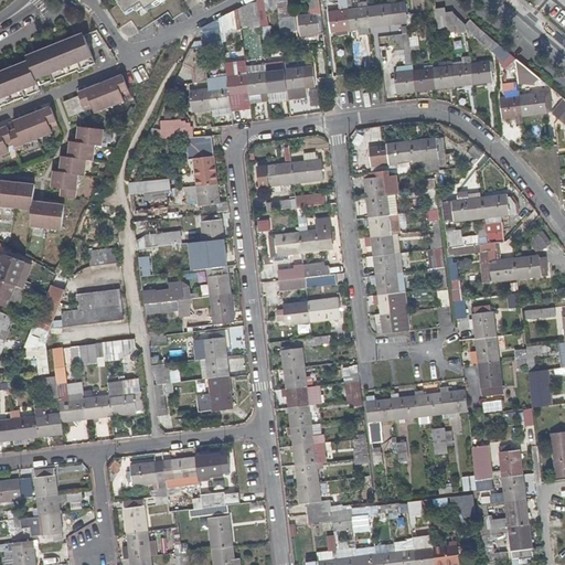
[(118,0),(120,3),(109,11),(120,29),(132,21),(139,32),(155,21),(147,10),(160,0),(169,12),(173,19),(189,10),(183,2),(187,0),(201,0),(203,2),(205,0),(118,0)]
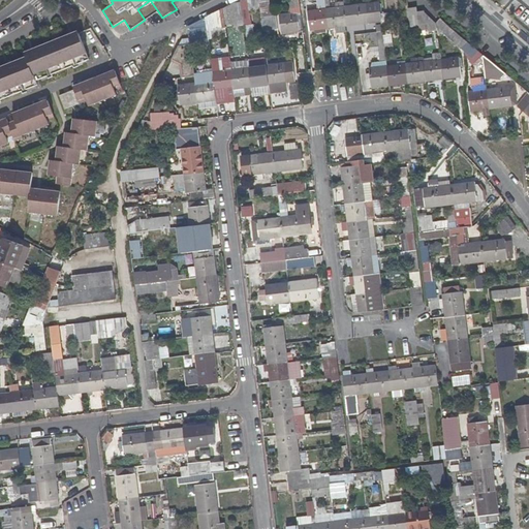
[(150,0),(137,9),(145,20),(146,20),(158,11),(150,0)]
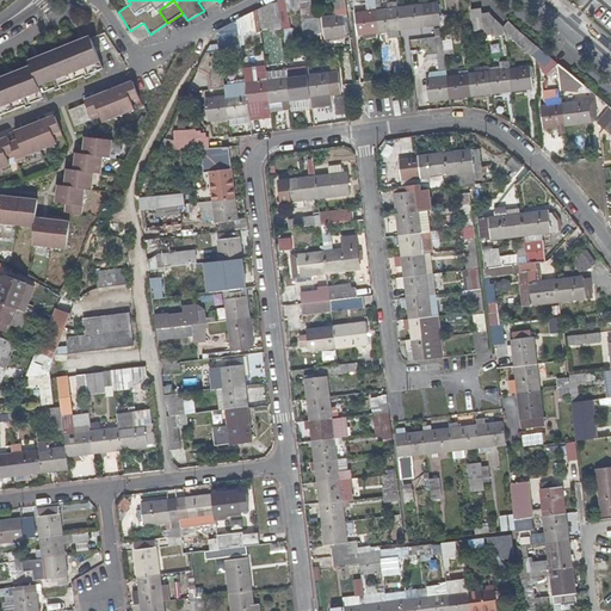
[(220,43),(211,44),(199,68),(210,74),(213,90),(226,88),(226,85),(221,50),(242,48),(241,41),(254,39),(253,31),(260,30),(271,29),(272,31),(282,30),(291,29),(290,12),(301,11),(302,20),(306,47),(313,45),(312,35),(322,34),(320,17),(315,18),(312,0),(277,0),(278,2),(271,2),(258,10),(238,19),(218,30),(220,43)]
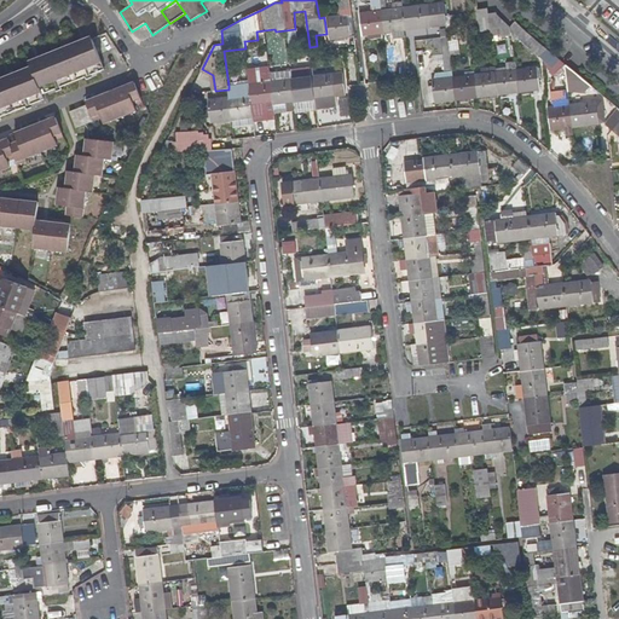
[(375,11),(360,13),(363,36),(385,34),(393,33),(394,39),(405,38),(405,30),(439,27),(439,36),(439,38),(426,40),(427,51),(432,50),(433,56),(443,55),(444,71),(452,70),(451,56),(447,36),(447,28),(445,16),(443,3),(403,9),(401,3),(392,3),(393,10),(387,10),(382,11),(375,11)]
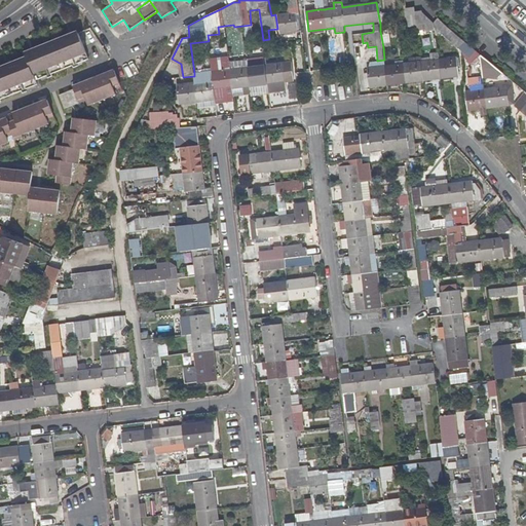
[(291,12),(277,13),(280,34),(299,32),(299,31),(301,30),(298,7),(290,7),(291,12)]
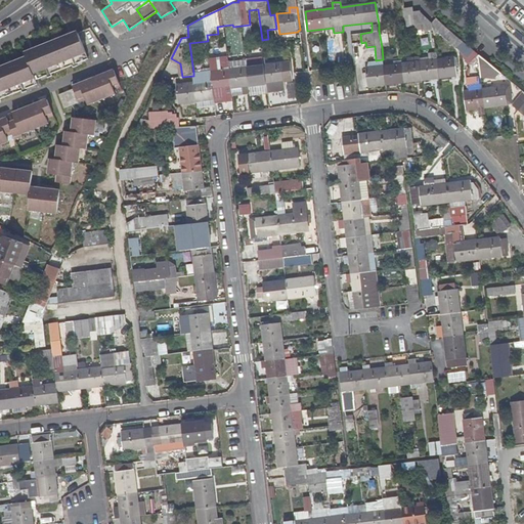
[(438,35),(440,34),(462,52),(467,57),(465,58),(470,64),(478,57),(480,74),(495,77),(500,72),(465,42),(437,18),(433,22),(432,23),(422,13),(420,10),(413,12),(412,7),(404,8),(407,27),(415,26),(416,31),(422,30),(424,30),(425,32),(433,30),(434,36),(435,36),(438,35)]
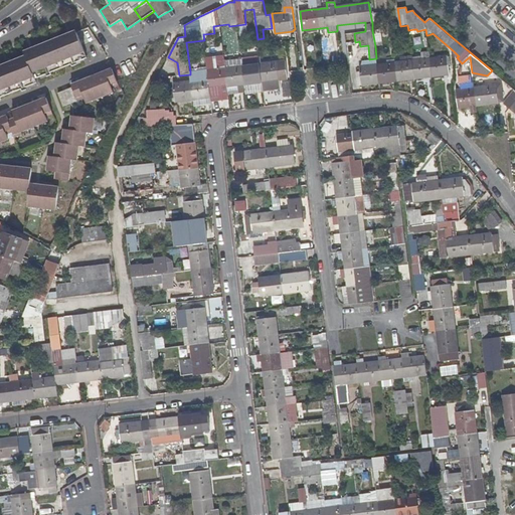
[(379,12),(370,13),(372,23),(380,22),(379,12)]
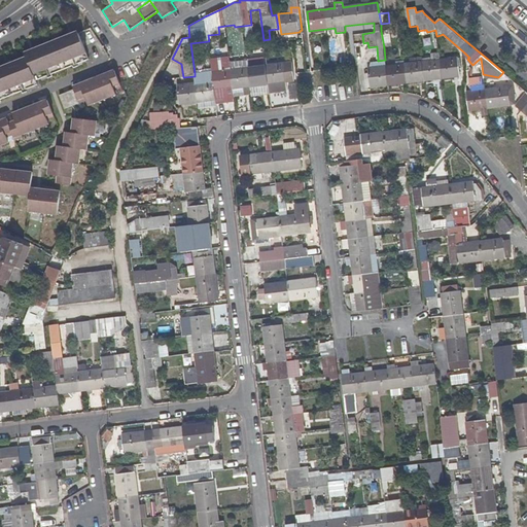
[(381,24),(381,31),(384,47),(392,46),(389,23),(381,24)]
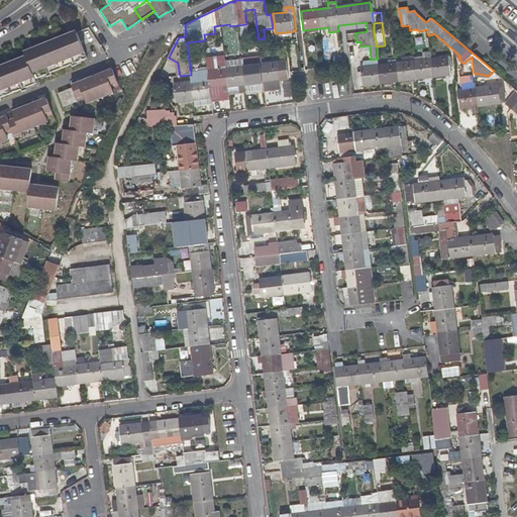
[(247,25),(240,25),(241,40),(249,39),(247,25)]
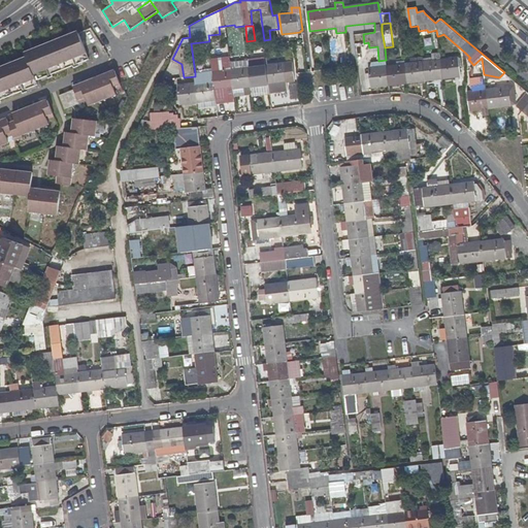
[(25,54),(27,57),(0,67),(0,99),(37,85),(36,81),(90,59),(78,31),(25,54)]
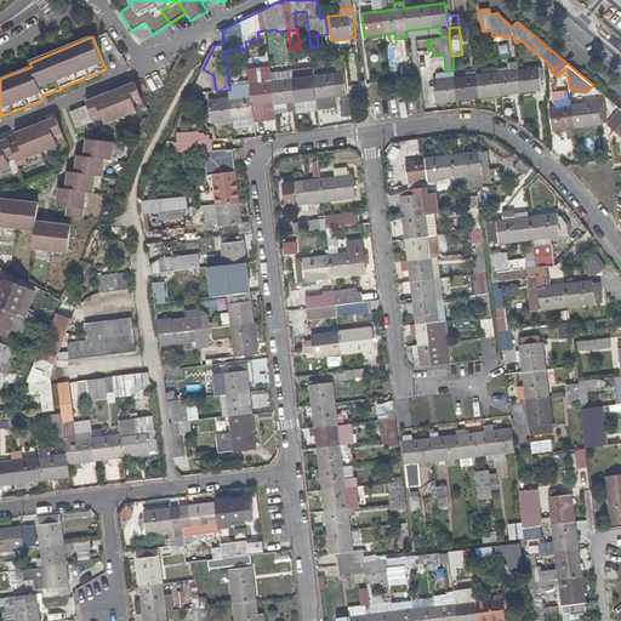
[(231,97),(210,100),(212,124),(234,121),(234,125),(255,123),(255,118),(275,115),(275,114),(290,113),(290,109),(296,108),(296,112),(318,109),(339,107),(337,97),(348,96),(345,72),(314,75),(313,67),(291,70),(273,73),(273,72),(269,72),(261,73),(261,78),(250,79),(250,84),(229,86),(229,90),(231,97)]
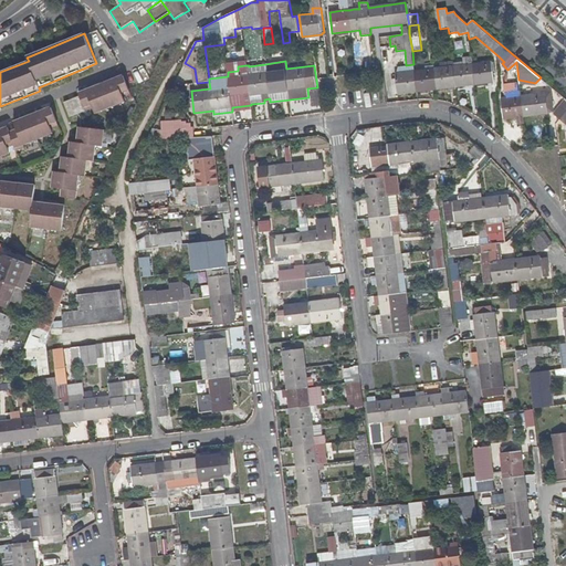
[(397,72),(395,73),(396,79),(391,79),(394,94),(397,93),(398,95),(437,90),(457,87),(474,85),(495,82),(492,61),(472,64),(465,64),(453,66),(446,66),(435,67),(433,69),(426,70),(415,71),(413,64),(398,66),(397,72)]
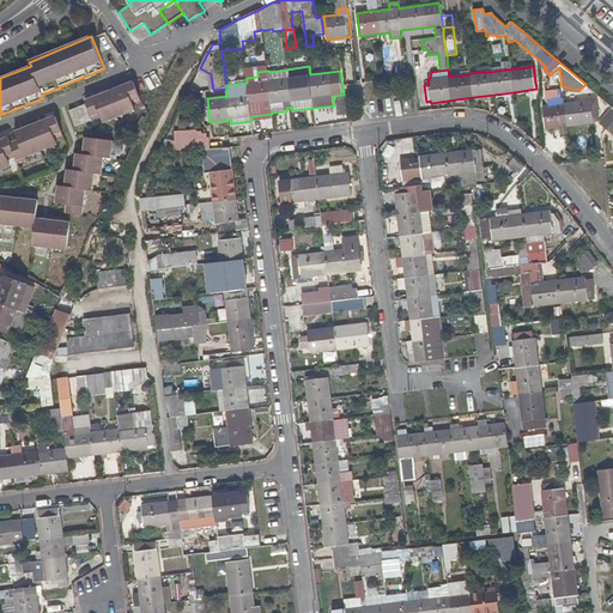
[(85,101),(86,103),(70,110),(76,126),(99,115),(104,123),(137,110),(133,101),(140,97),(134,80),(85,101)]
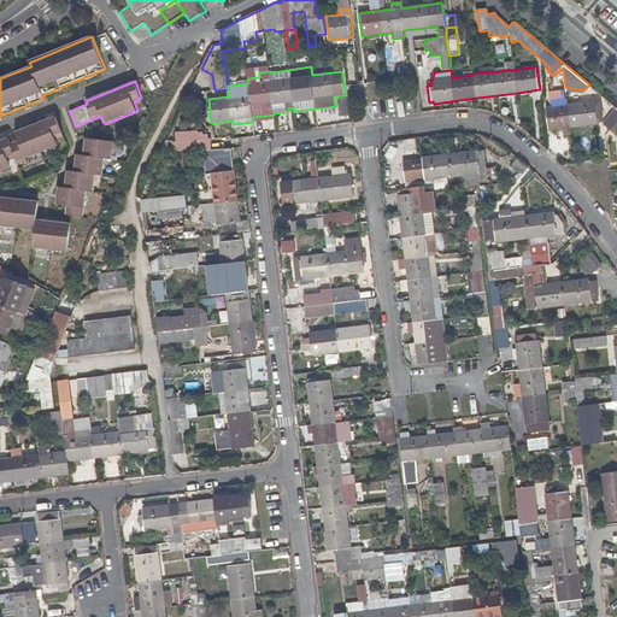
[(348,98),(338,98),(340,117),(351,115),(348,98)]
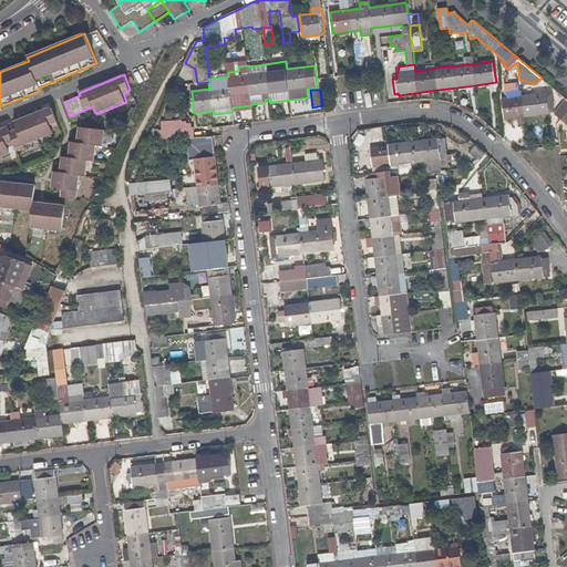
[(504,98),(503,98),(505,120),(524,116),(549,114),(549,112),(555,111),(553,92),(546,92),(547,93),(523,96),(522,91),(521,91),(503,93),(504,98)]
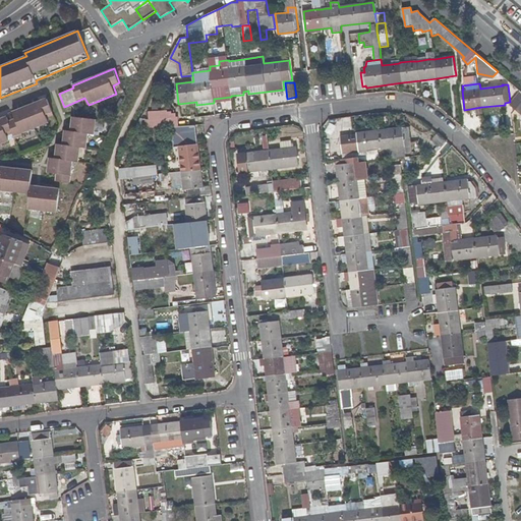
[(520,91),(509,105),(516,110),(520,114),(520,91)]
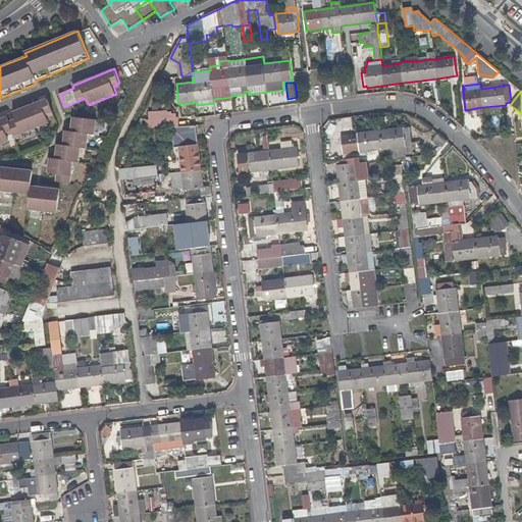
[(9,120),(7,116),(0,118),(0,144),(9,141),(6,133),(12,131),(14,137),(36,128),(49,123),(46,114),(53,112),(47,98),(12,112),(15,118),(9,120)]
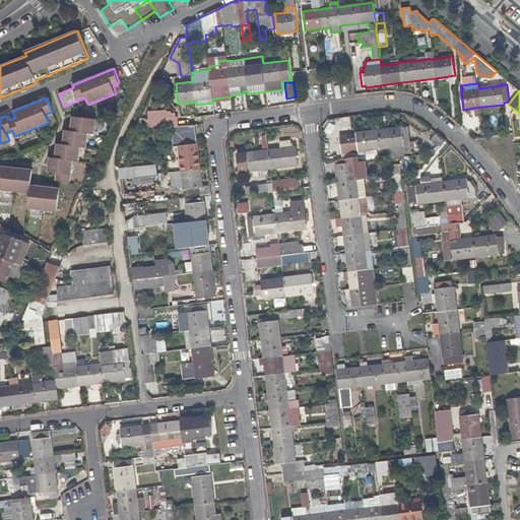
[(57,157),(51,156),(49,173),(56,173),(56,180),(71,182),(73,159),(79,160),(81,146),(87,147),(89,132),(95,133),(96,119),(73,116),(72,131),(66,130),(64,144),(58,143),(57,157)]
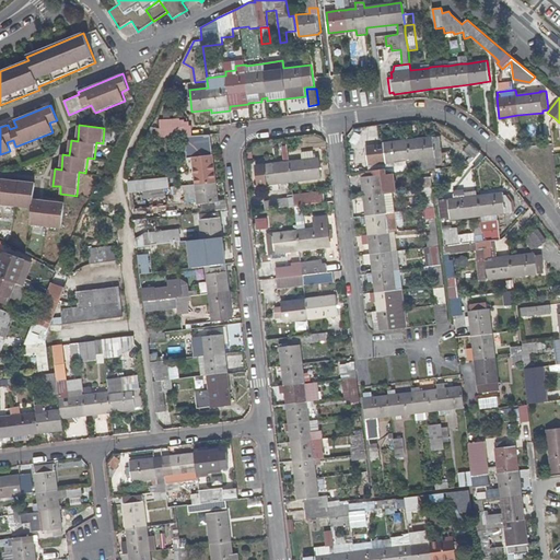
[(193,126),(161,127),(162,138),(185,136),(193,136),(193,126)]
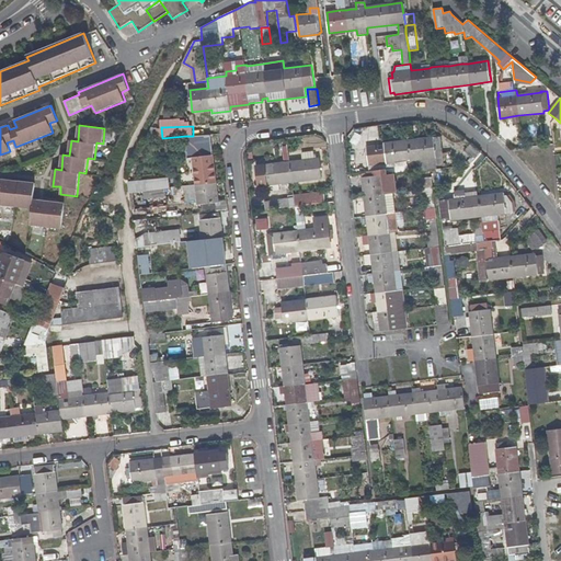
[(187,162),(193,161),(196,185),(198,204),(202,204),(203,208),(217,207),(216,203),(219,202),(217,183),(212,135),(193,136),(185,136),(187,162)]
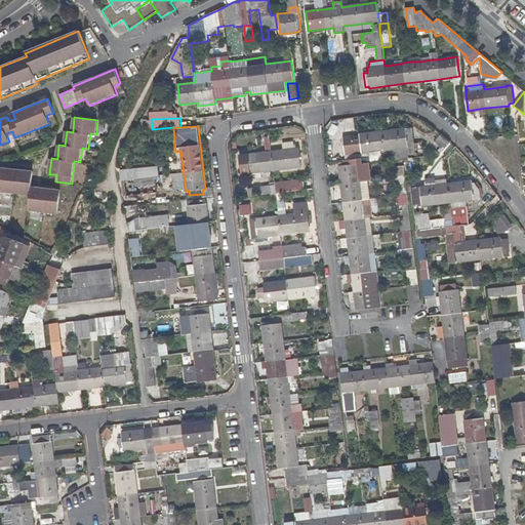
[(359,134),(344,136),(347,155),(380,152),(381,160),(386,160),(408,158),(410,158),(409,156),(416,155),(413,127),(407,127),(407,128),(382,131),(359,133),(359,134)]
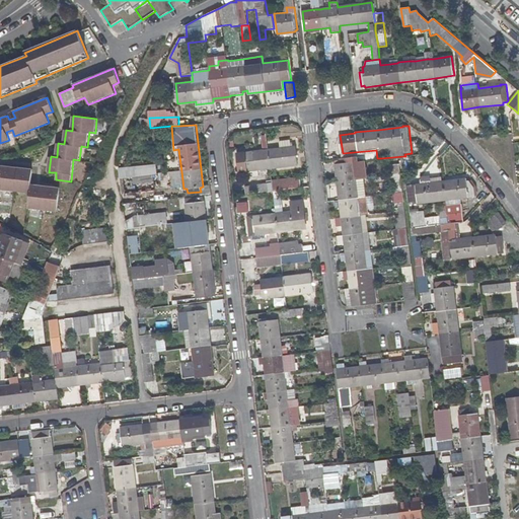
[(331,130),(322,131),(323,139),(332,138),(331,130)]
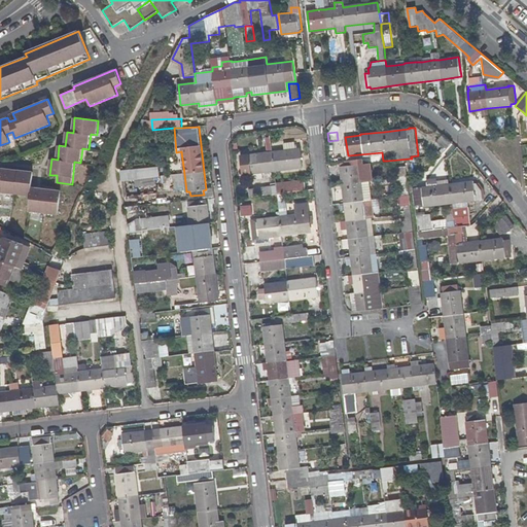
[(338,140),(328,141),(329,152),(339,151),(338,140)]
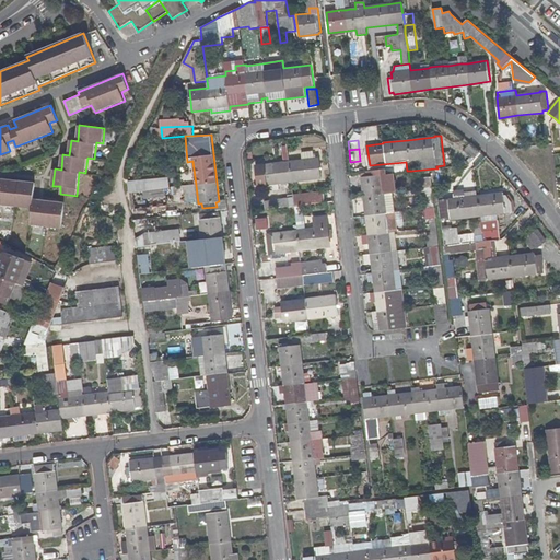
[(287,162),(258,166),(260,185),(289,182),(322,178),(319,156),(314,158),(313,150),(302,151),(303,161),(287,162)]
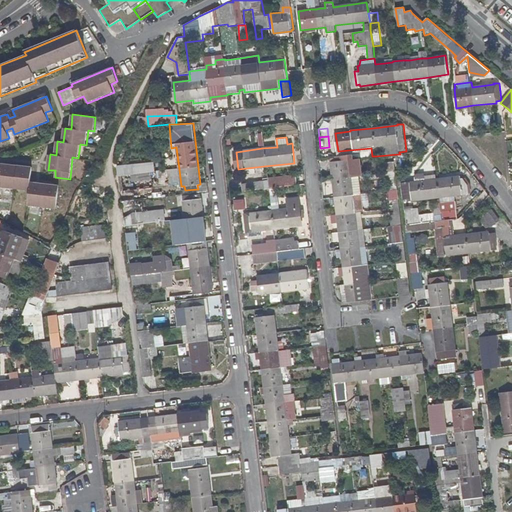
[(329,161),(332,179),(334,197),(331,197),(332,203),(335,202),(336,214),(332,215),(334,232),(333,232),(333,233),(334,241),(339,241),(341,249),(337,250),(338,257),(342,257),(343,267),(339,268),(340,275),(344,274),(345,284),(341,285),(343,302),(373,299),(371,282),(369,264),(367,247),(365,229),(359,230),(357,212),(363,211),(361,199),(361,194),(362,194),(359,176),(357,159),(353,159),(352,153),(336,156),(336,157),(330,158),(330,161),(329,161)]
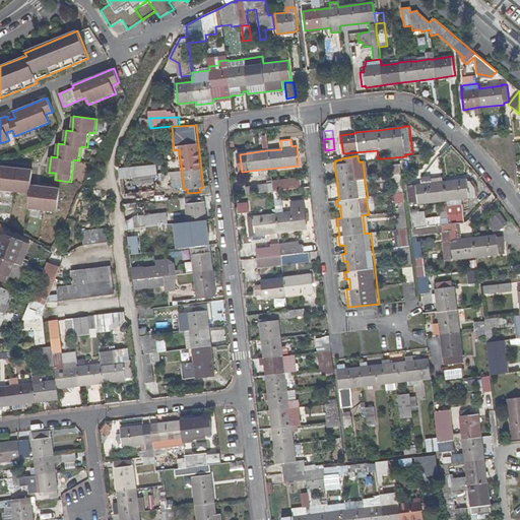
[(157,164),(119,168),(120,179),(123,179),(124,187),(166,181),(164,174),(159,175),(157,164)]
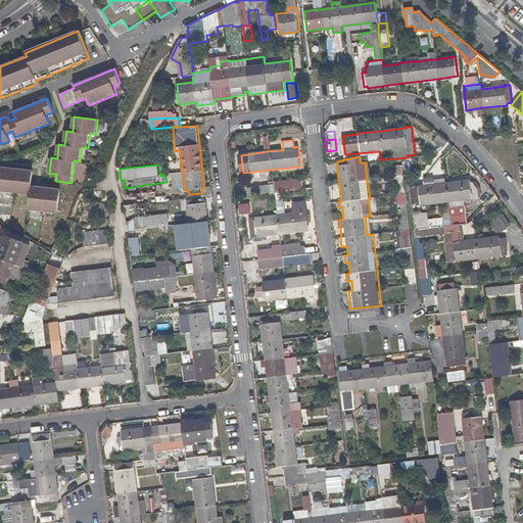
[(403,165),(391,167),(393,177),(397,194),(407,193),(405,176),(403,165)]
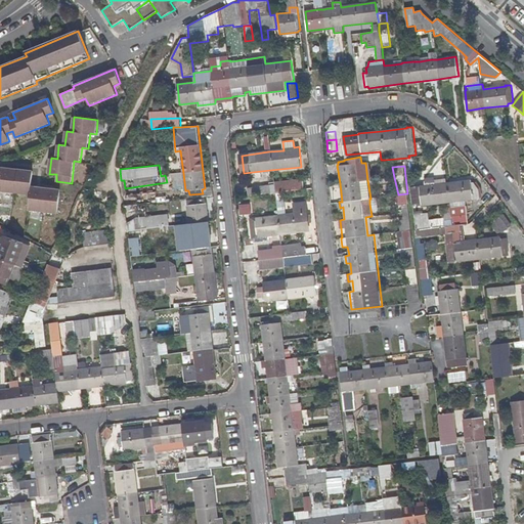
[(14,192),(30,194),(28,210),(43,212),(58,214),(60,190),(45,188),(31,186),(33,172),(17,170),(0,167),(0,181),(1,182),(0,191),(1,191),(14,192)]
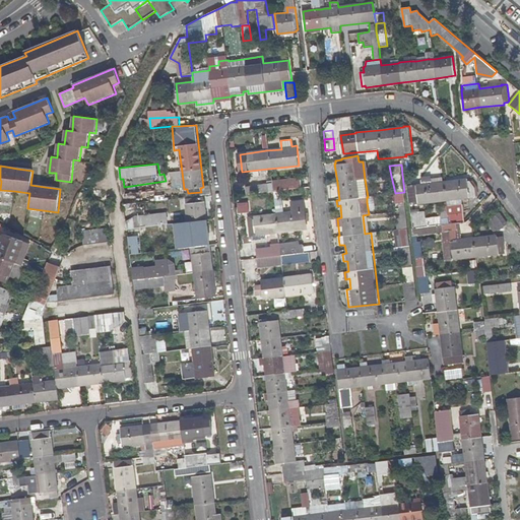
[(445,182),(444,176),(416,180),(416,185),(445,182)]
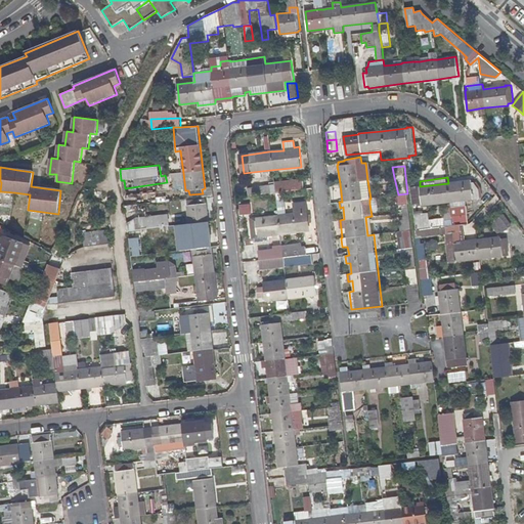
[(303,180),(272,184),(248,188),(249,197),(273,192),(304,189),(303,180)]
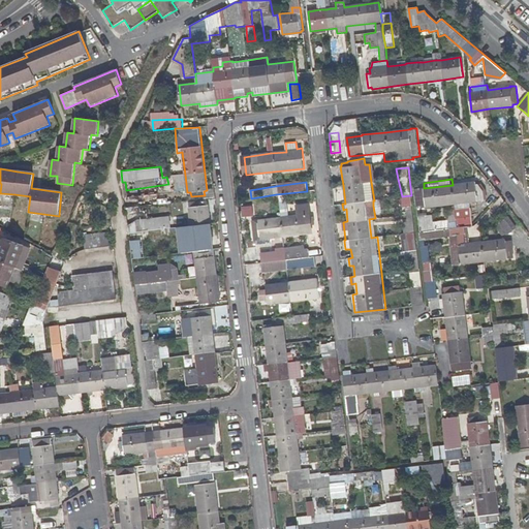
[(453,185),(424,188),(424,194),(419,195),(421,200),(425,200),(427,208),(455,205),(470,203),(485,200),(484,190),(478,184),(476,184),(475,182),(453,185)]
